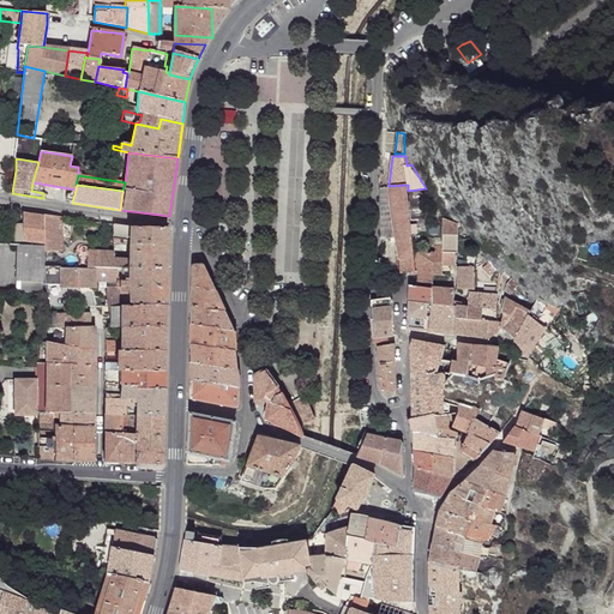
[(408,185),(389,186),(392,208),(401,257),(402,274),(416,272),(411,238),(411,228),(408,191),(408,185)]
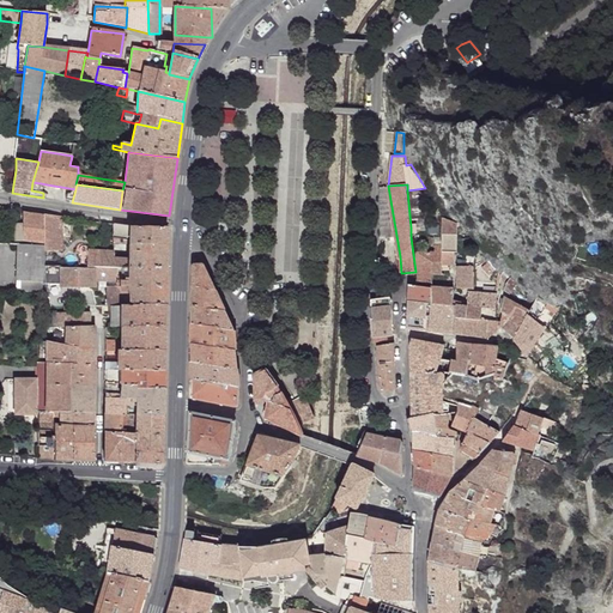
[(43,217),(23,213),(23,225),(23,241),(43,242),(43,217)]
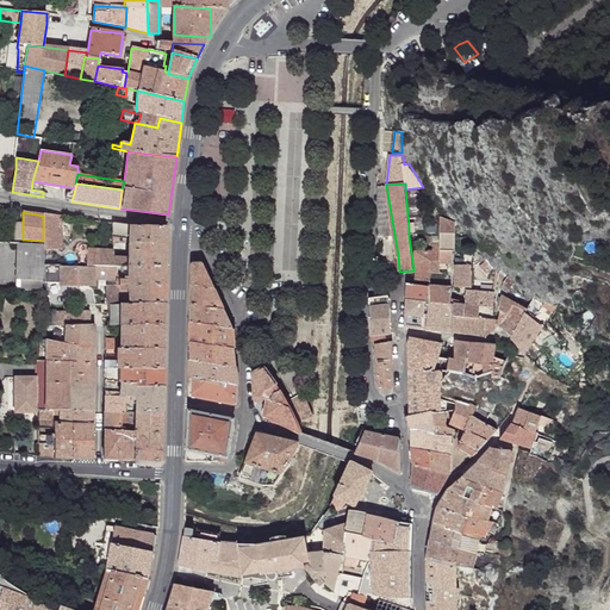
[(61,216),(43,213),(43,216),(43,241),(43,244),(43,249),(53,249),(60,249),(61,216)]
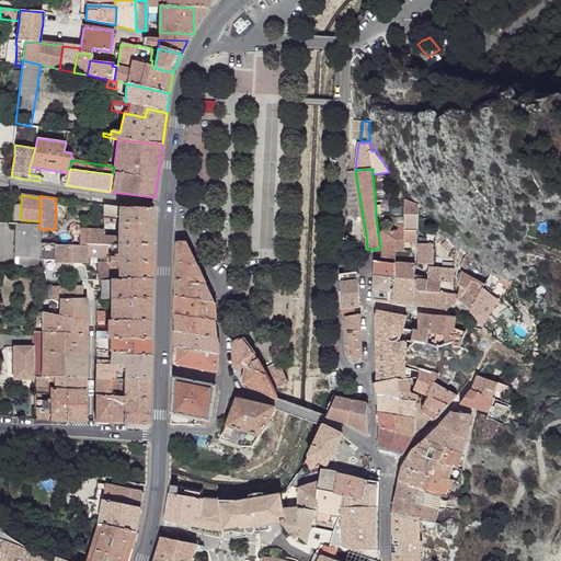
[(419,204),(405,199),(404,210),(404,218),(405,243),(412,243),(418,242),(416,231),(420,231),(419,228),(419,204)]
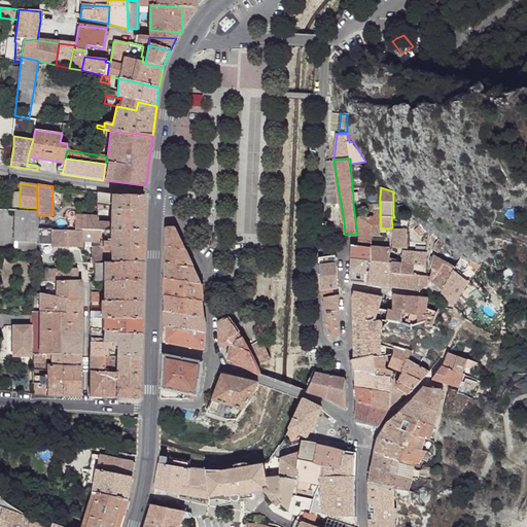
[(401,201),(393,191),(393,214),(399,213),(398,205),(402,205),(401,201)]
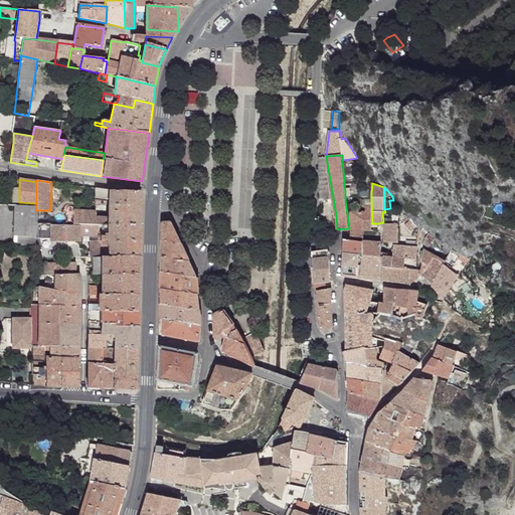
[(105,190),(95,189),(95,194),(100,194),(101,201),(109,202),(109,194),(106,194),(105,190)]
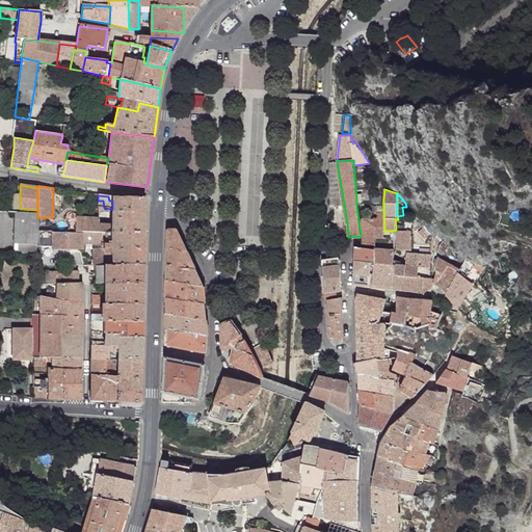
[(144,197),(112,197),(112,201),(112,209),(111,213),(143,213),(144,197)]
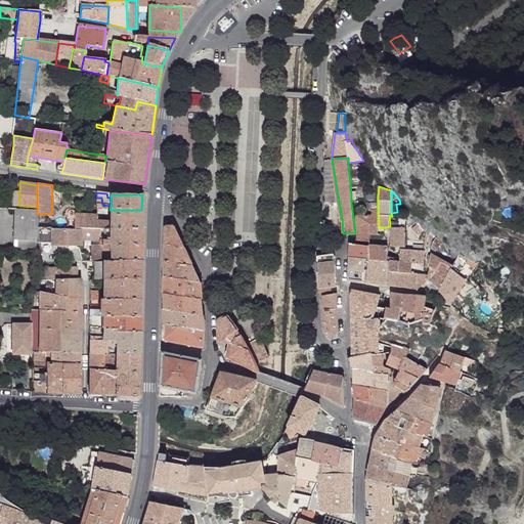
[(373,216),(367,216),(368,228),(379,227),(378,204),(372,204),(373,216)]
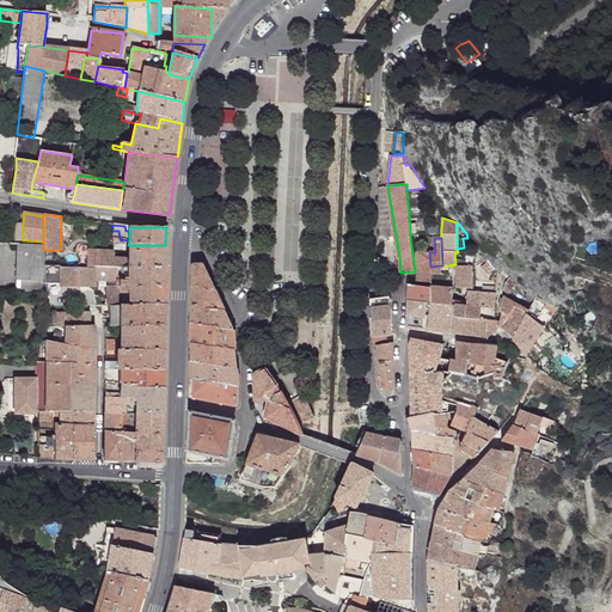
[(43,245),(18,244),(14,292),(41,292),(43,250),(43,245)]
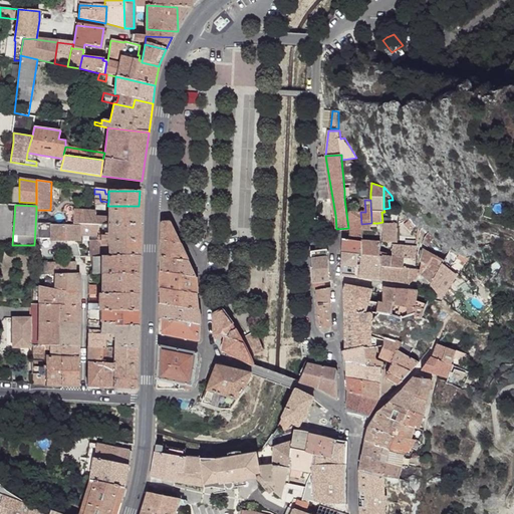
[(139,206),(107,206),(108,217),(107,225),(139,226),(139,206)]
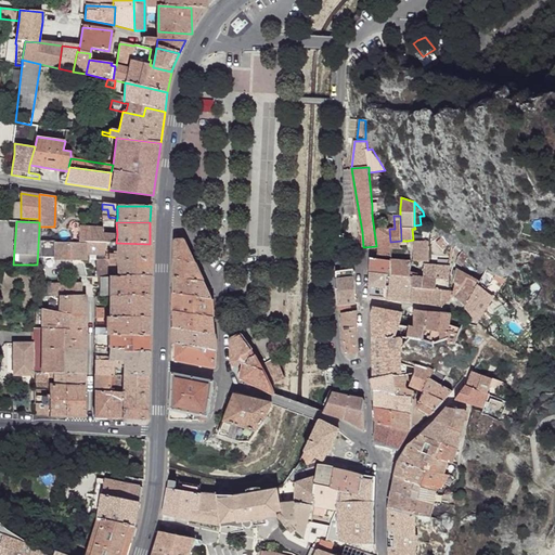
[(79,227),(78,241),(86,242),(99,242),(102,242),(102,234),(103,228),(79,227)]
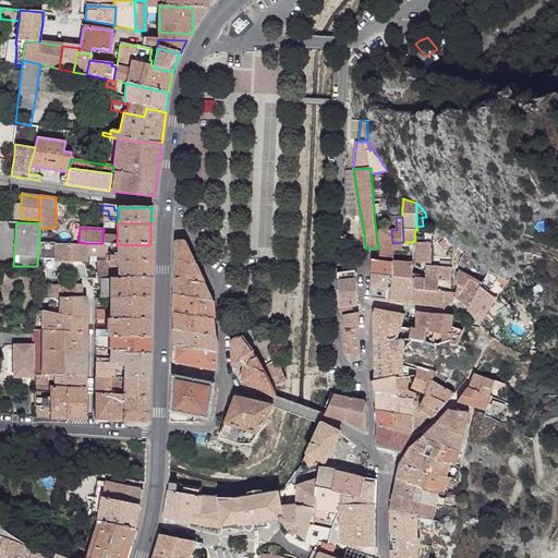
[(391,230),(380,231),(383,257),(393,258),(392,251),(392,243),(391,230)]
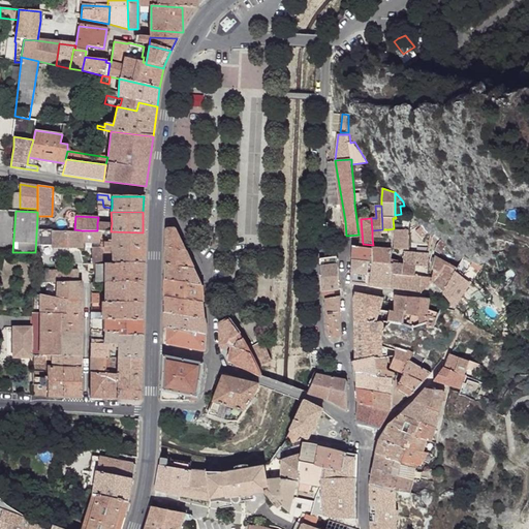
[(396,249),(410,250),(408,224),(410,219),(403,219),(403,224),(396,223),(396,249)]
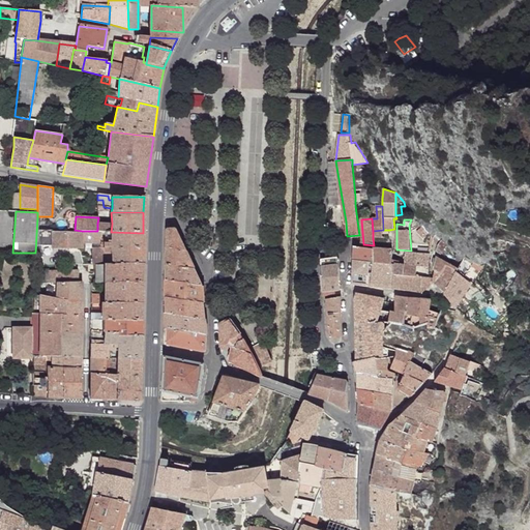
[(112,224),(97,224),(97,231),(111,232),(112,224)]
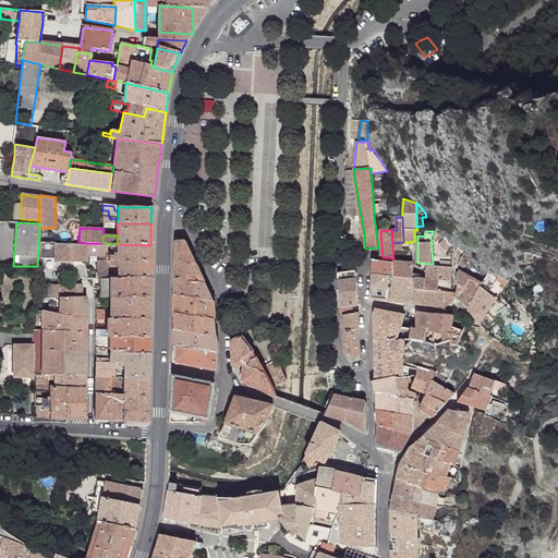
[(79,242),(39,241),(39,251),(47,251),(47,254),(55,254),(55,259),(55,262),(85,263),(85,256),(86,243),(79,242)]
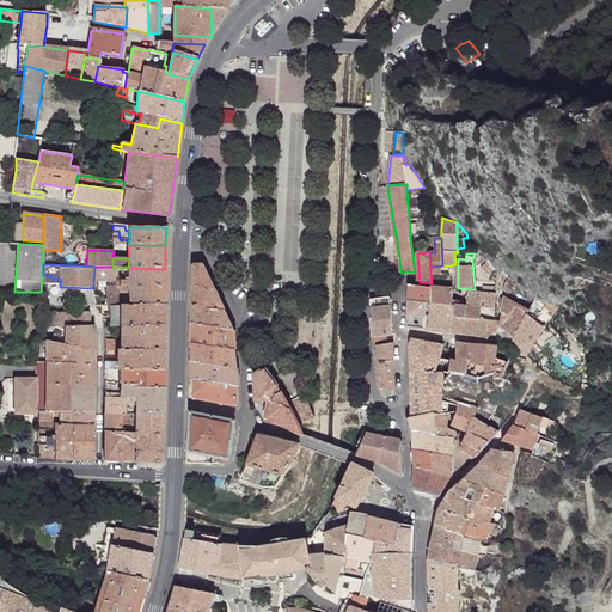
[(203,265),(193,267),(193,287),(215,291),(203,265)]
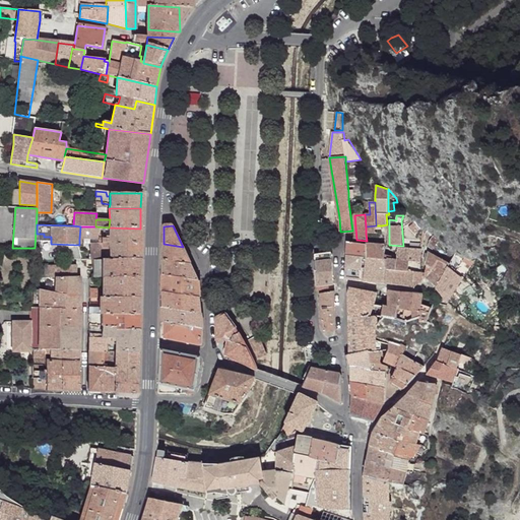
[(376,225),(366,226),(366,234),(376,233),(376,230),(376,225)]
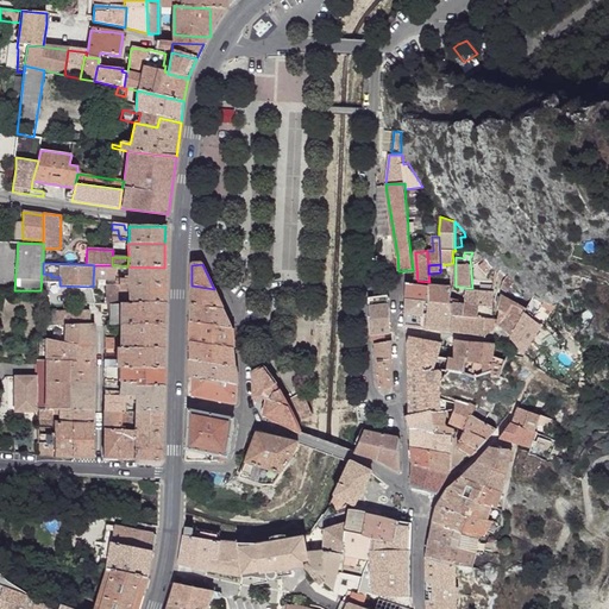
[(108,265),(94,265),(93,280),(107,281),(108,265)]
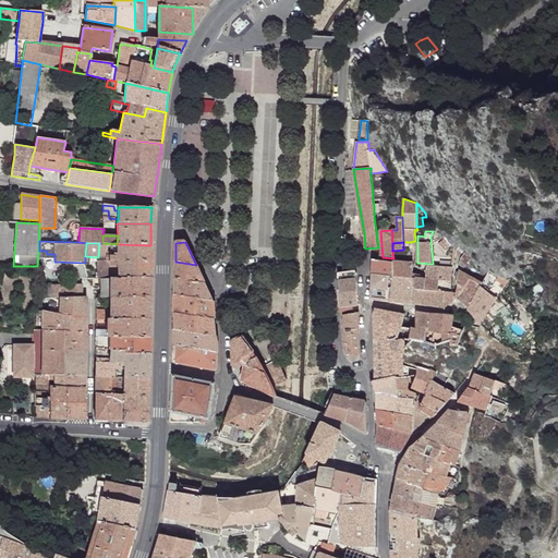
[(102,243),(99,243),(98,257),(106,257),(106,253),(117,253),(117,244),(102,243)]
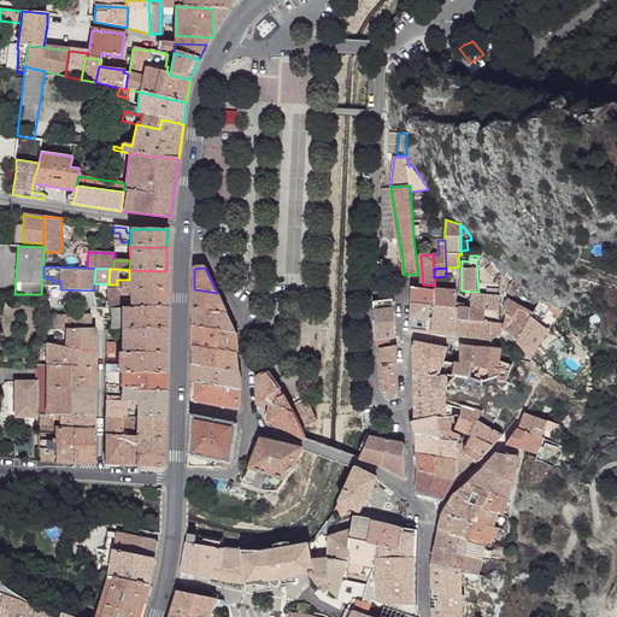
[(166,271),(129,270),(129,280),(129,285),(166,285),(166,271)]
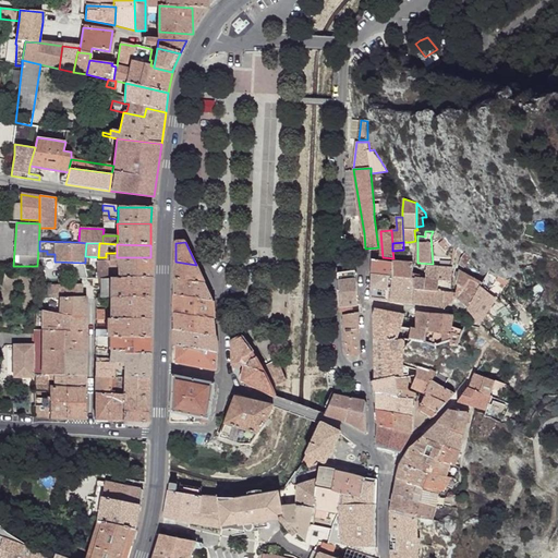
[(464,253),(457,247),(456,254),(462,257),(464,253)]
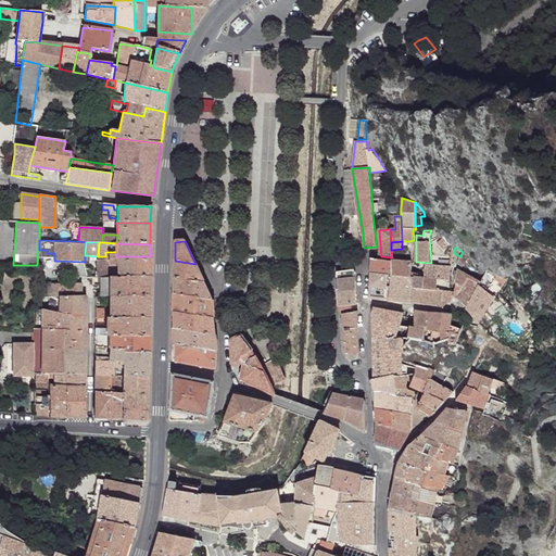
[(47,250),(39,250),(39,257),(54,258),(54,253),(47,253),(47,250)]
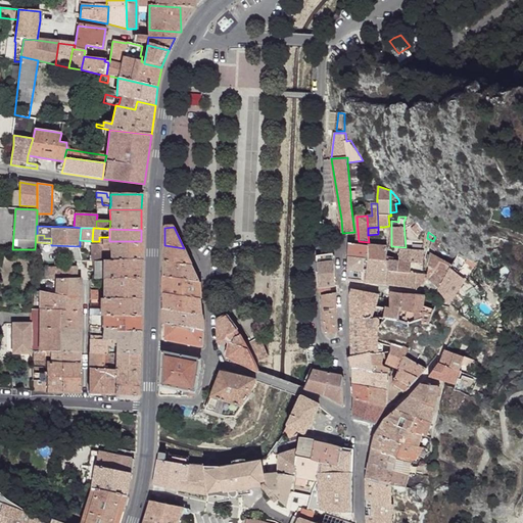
[(109,241),(99,241),(99,244),(90,245),(91,262),(103,260),(140,260),(141,241),(109,241)]
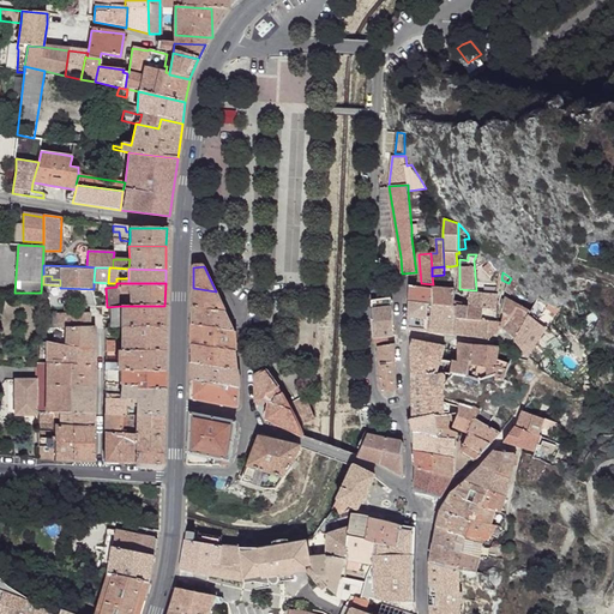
[(417,288),(410,286),(409,301),(431,305),(433,305),(434,290),(417,288)]
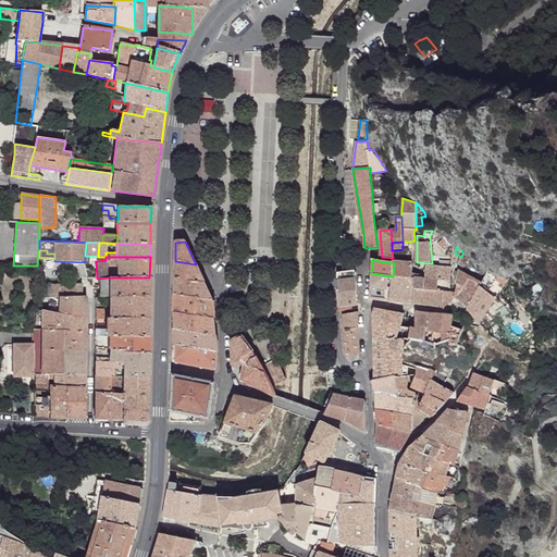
[(196,264),(175,261),(175,279),(203,283),(196,264)]
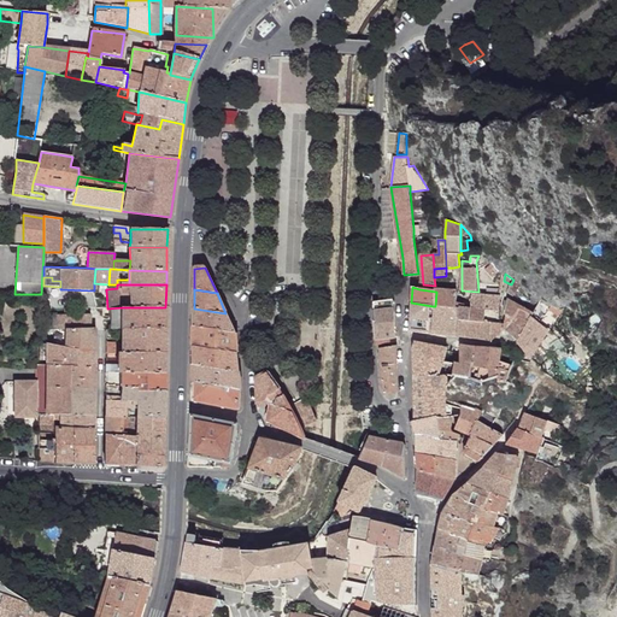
[(318,291),(309,289),(307,300),(318,301),(318,291)]
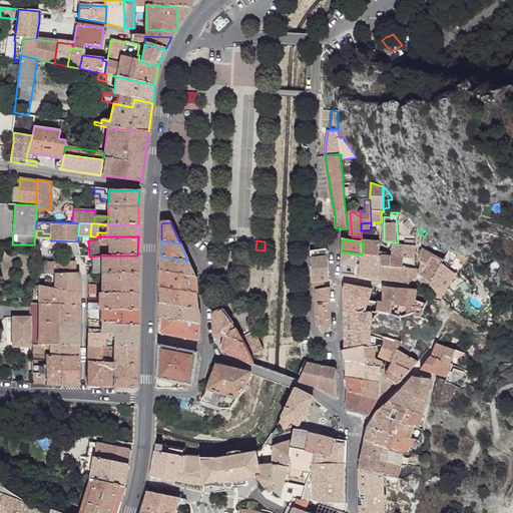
[(380,243),(363,242),(362,254),(380,255),(380,243)]
